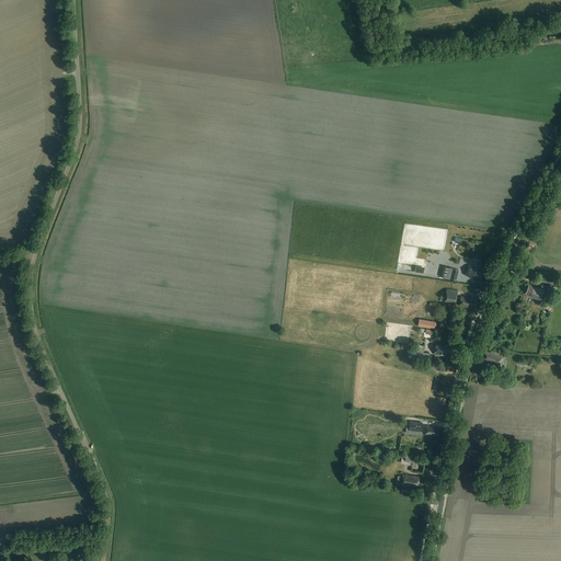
[(482,281),(484,273),(479,271),(479,270),(469,265),(465,275),(472,278),(473,277),(482,281)]
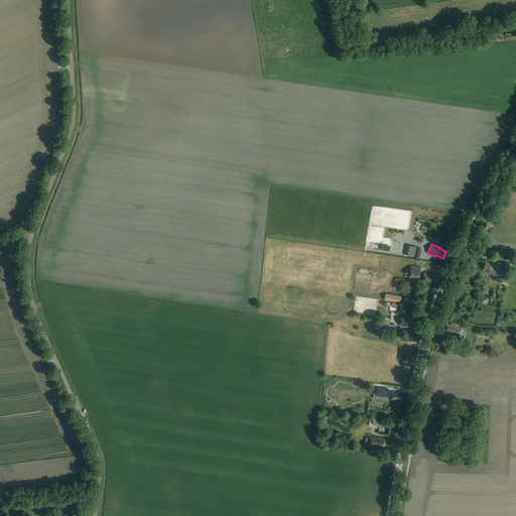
[(405,255),(413,257),(416,247),(408,245),(405,255)]
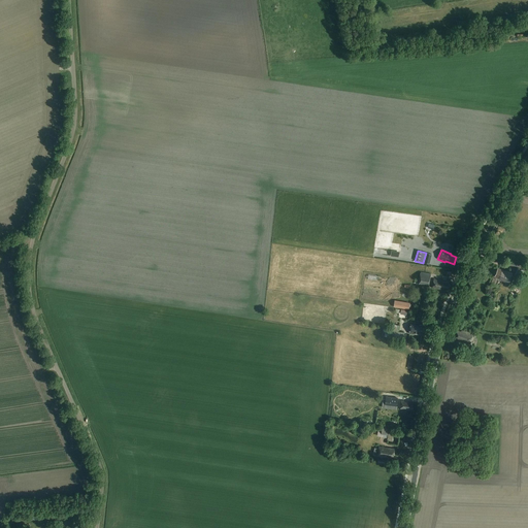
[(426,253),(425,259),(424,263),(430,264),(432,254),(426,253)]
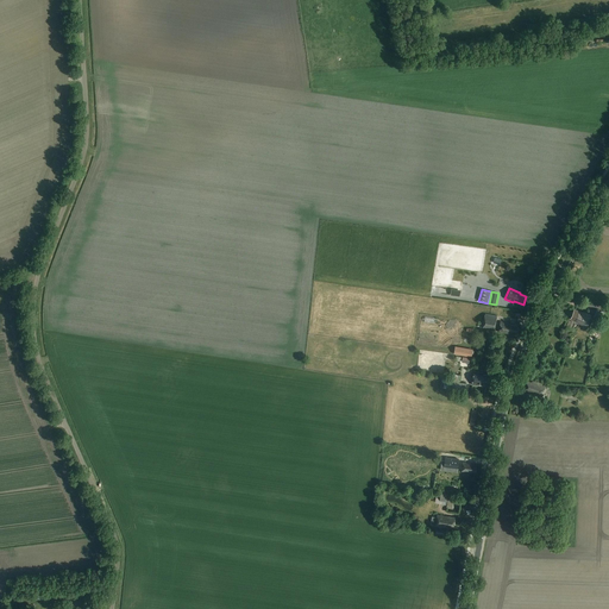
[(586,326),(591,315),(575,308),(570,320),(575,321),(575,320),(579,322),(578,322),(586,326)]
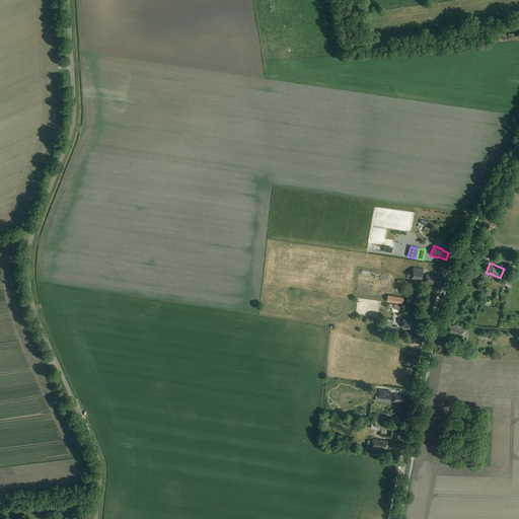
[(422,282),(424,270),(414,268),(413,274),(410,273),(409,279),(412,279),(412,280),(422,282)]
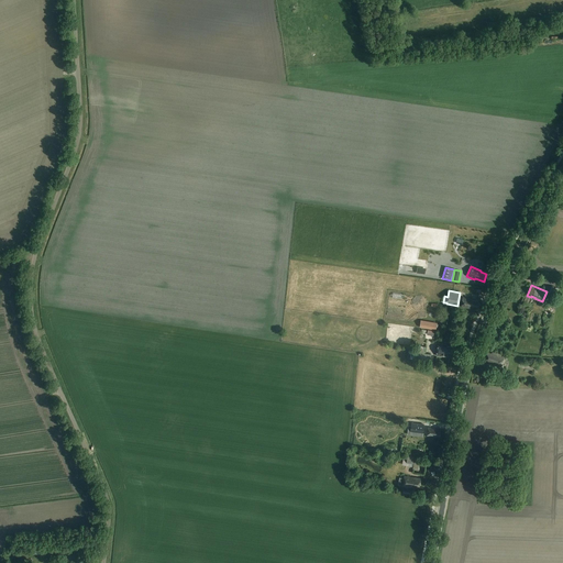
[(477,310),(478,301),(468,299),(468,298),(463,297),(461,307),(477,310)]
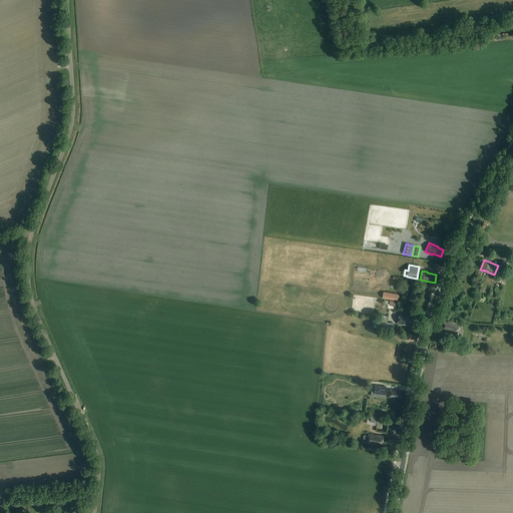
[(398,295),(383,292),(382,299),(397,301),(398,295)]
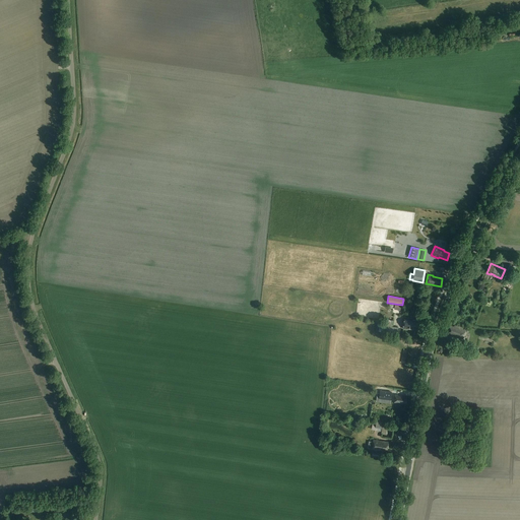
[(418,330),(419,321),(412,319),(412,318),(405,317),(403,328),(407,329),(407,328),(418,330)]
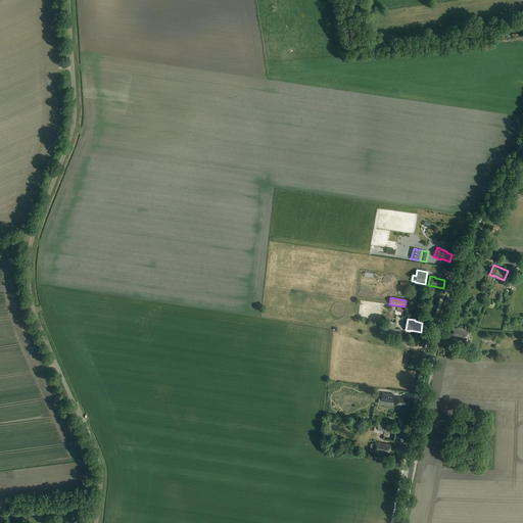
[(401,329),(394,328),(395,322),(389,321),(388,327),(382,326),(381,333),(400,337),(401,329)]
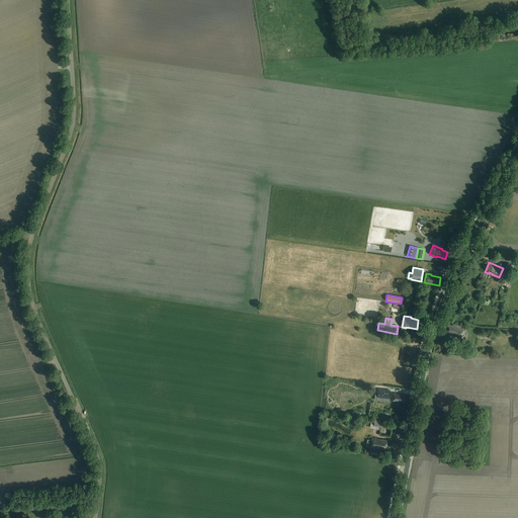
[(464,328),(452,324),(452,326),(448,324),(446,331),(454,334),(454,335),(461,337),(464,328)]
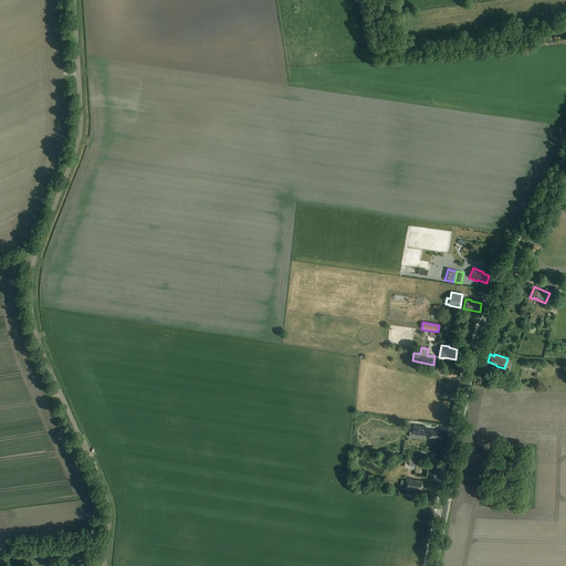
[(427,429),(427,428),(413,426),(413,428),(411,428),(410,432),(419,433),(418,437),(425,438),(426,438),(426,436),(427,429)]
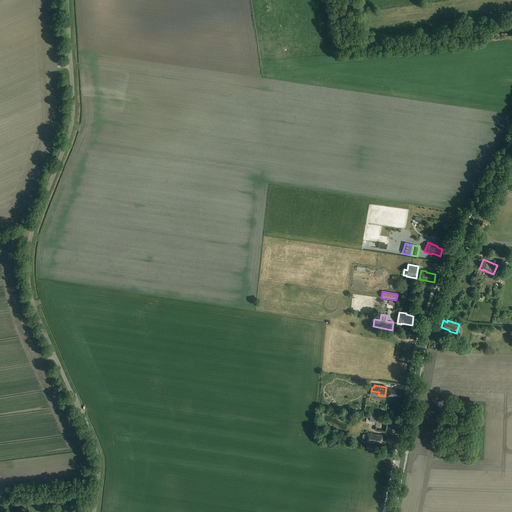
[(400,398),(401,391),(392,390),(392,389),(390,388),(389,397),(400,398)]
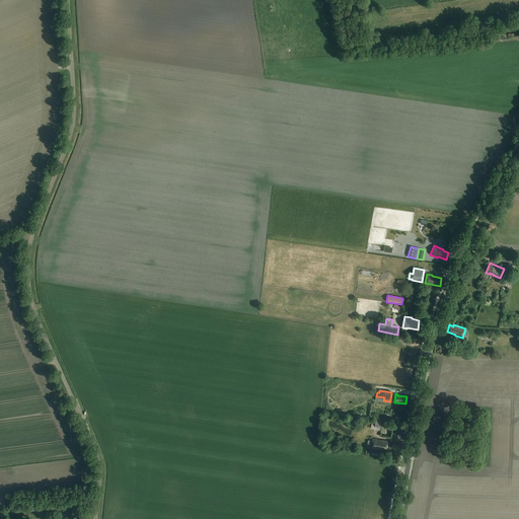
[(371,424),(371,432),(380,432),(380,429),(374,429),(374,424),(371,424)]
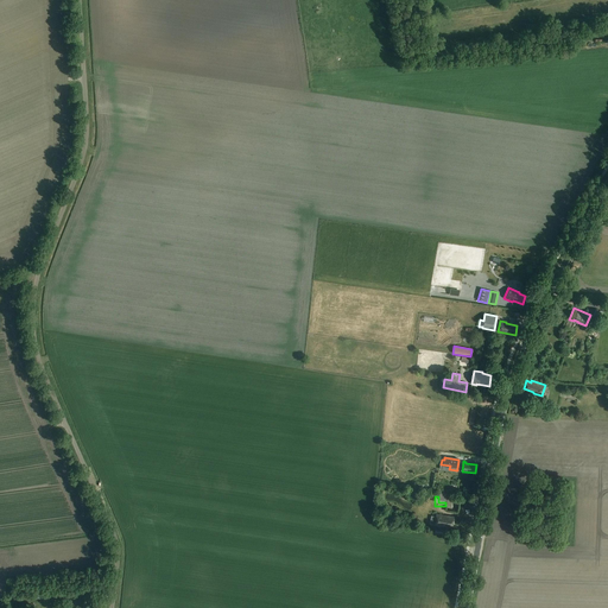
[(443,517),(444,515),(437,514),(436,517),(431,515),(430,524),(435,525),(435,526),(442,527),(453,529),(454,518),(448,517),(448,518),(443,517)]
